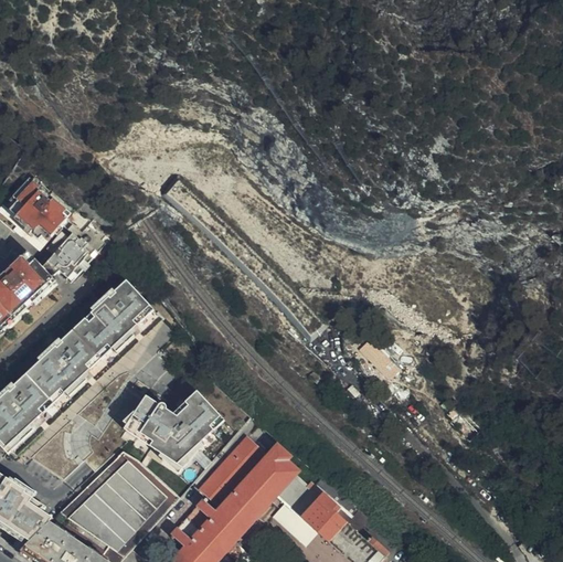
[(101,237),(62,194),(33,163),(2,191),(7,197),(1,200),(9,209),(19,220),(16,223),(12,226),(19,233),(22,231),(29,237),(34,232),(39,237),(56,223),(66,233),(62,237),(44,254),(39,260),(50,271),(57,278),(95,243),(101,237)]
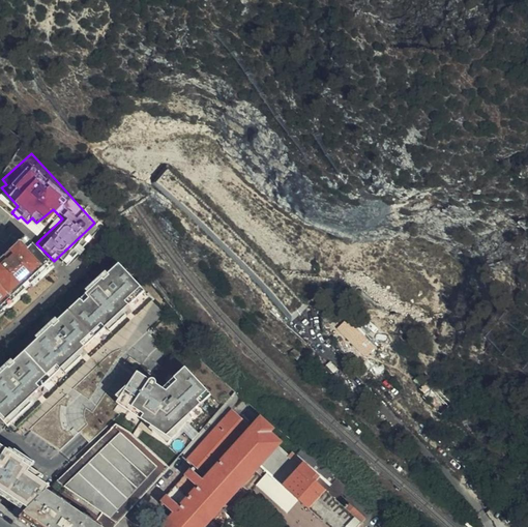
[(18,206),(8,196),(4,199),(15,209),(18,206)]
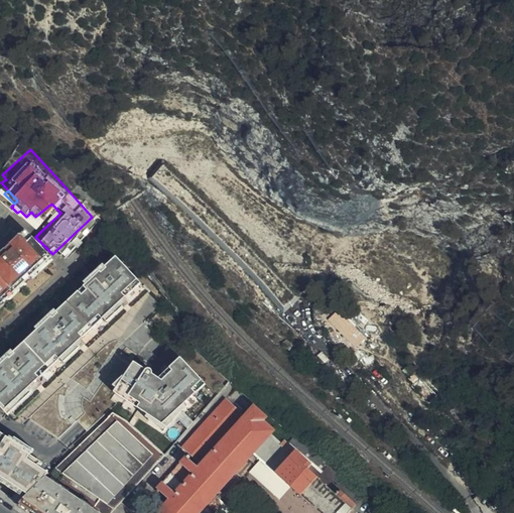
[(40,232),(56,217),(51,211),(34,225),(40,232)]
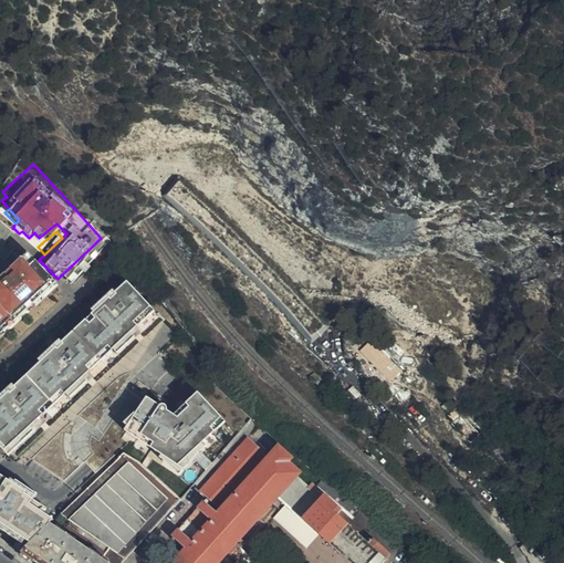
[(98,249),(95,243),(58,279),(62,284),(74,272),(77,274),(83,269),(81,266),(98,249)]
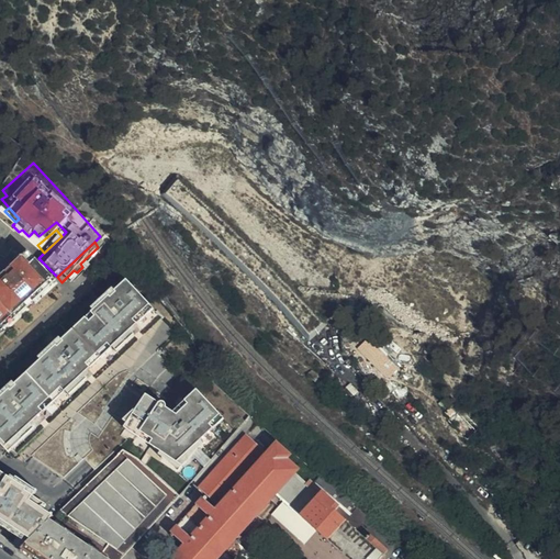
[(0,315),(42,276),(30,261),(19,249),(8,260),(4,257),(0,260),(0,315)]
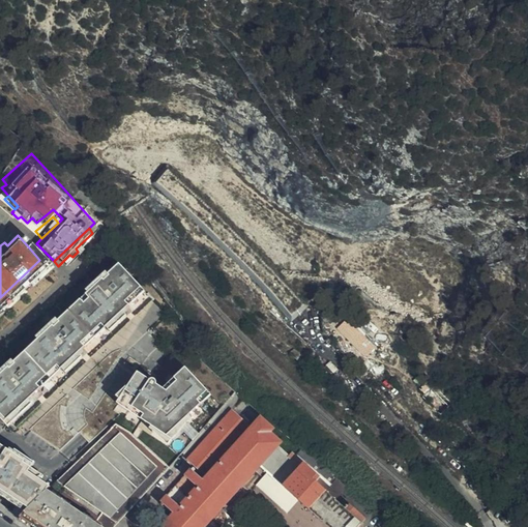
[(47,254),(36,243),(34,240),(28,246),(39,260),(47,254)]
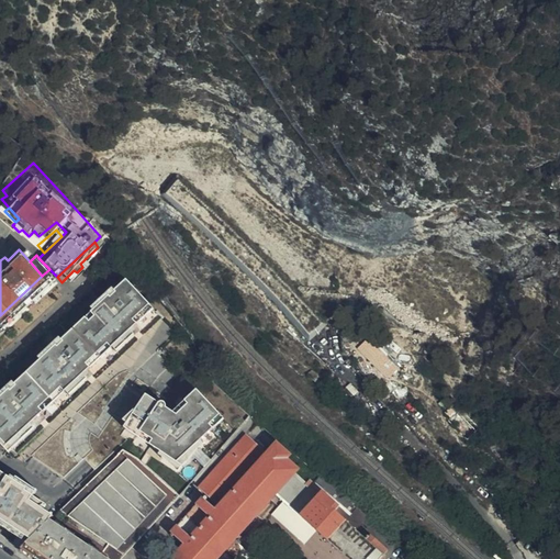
[(46,279),(42,276),(0,315),(0,322),(18,305),(20,309),(26,302),(24,299),(46,279)]
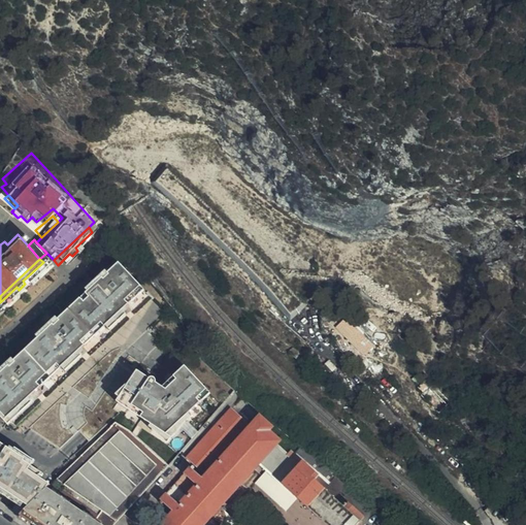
[(138,284),(117,261),(0,369),(0,414),(4,417),(32,391),(29,387),(56,360),(60,365),(76,350),(73,346),(100,320),(104,324),(121,308),(118,304),(138,284)]
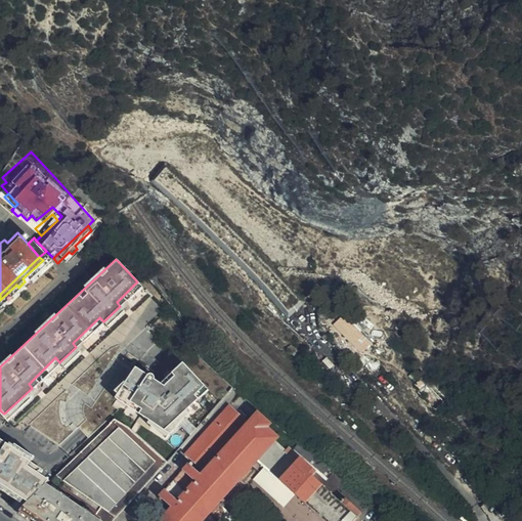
[(32,388),(4,414),(12,419),(146,293),(137,281),(117,302),(120,306),(103,321),(99,317),(73,343),(76,347),(59,362),(55,357),(29,384),(32,388)]
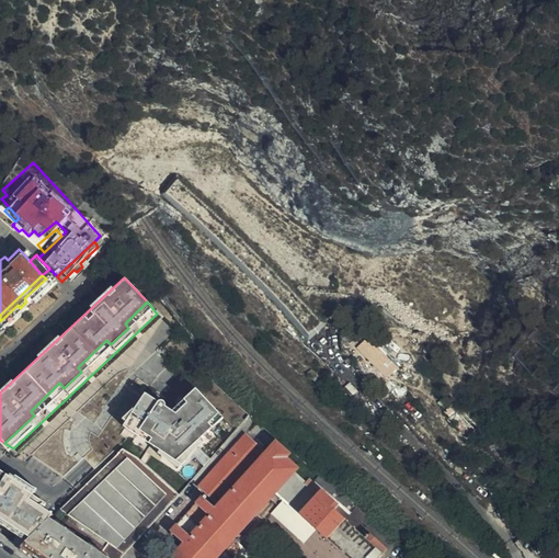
[(389,353),(372,333),(362,342),(380,362),(389,353)]
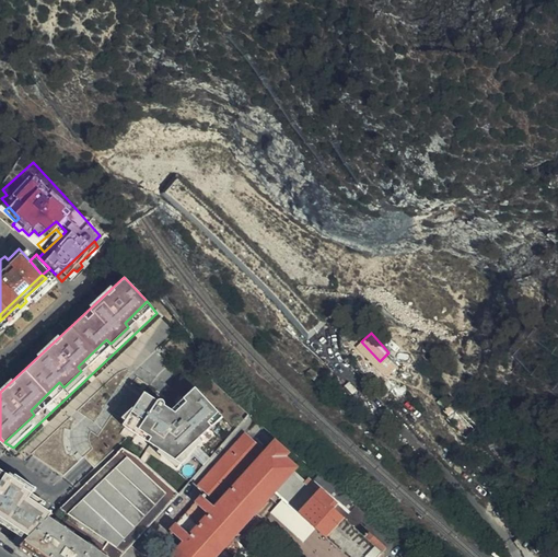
[(123,418),(125,419),(150,438),(147,440),(173,457),(209,425),(205,421),(217,409),(193,384),(182,395),(185,398),(173,410),(141,390),(123,418)]
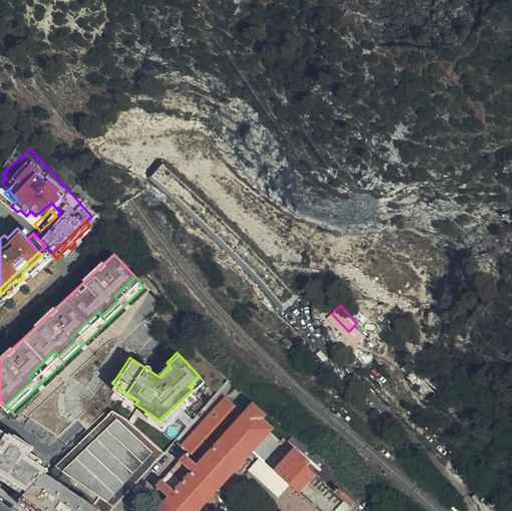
[(157,371),(132,354),(130,357),(159,376),(170,365),(167,362),(157,371)]
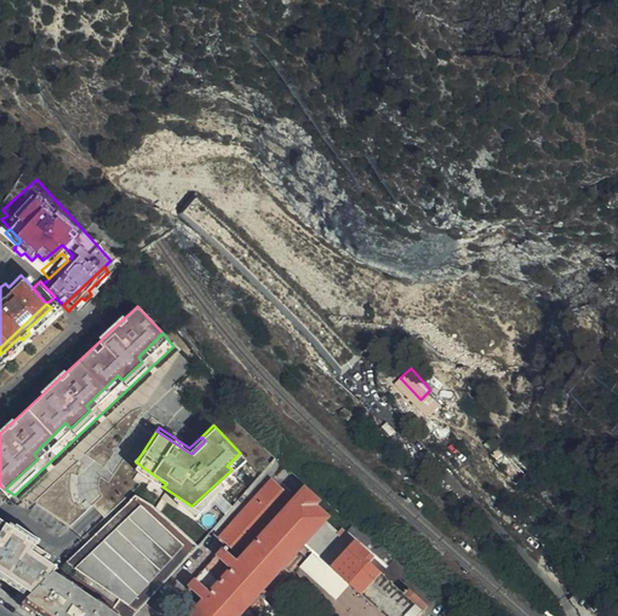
[(227,466),(232,470),(245,458),(240,453),(227,466)]
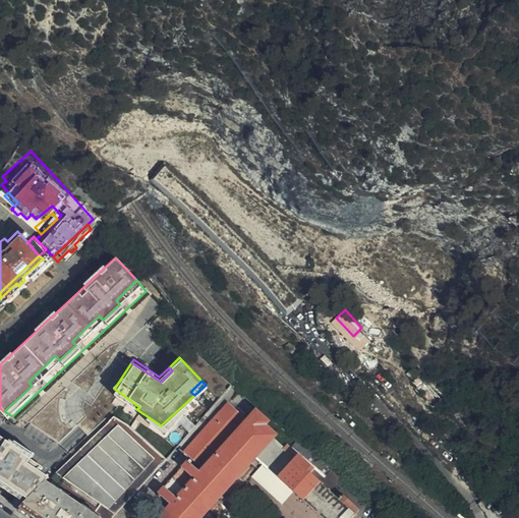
[(139,407),(116,390),(108,401),(162,437),(199,400),(194,395),(161,425),(136,409),(139,407)]
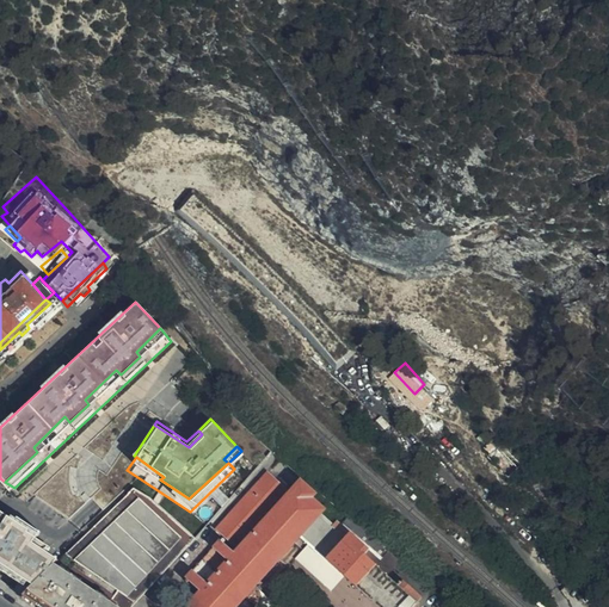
[(388,565),(397,556),(348,514),(339,522),(336,520),(332,524),(319,512),(323,507),(309,496),(313,491),(297,478),(288,488),(266,469),(215,526),(223,534),(220,538),(219,537),(184,575),(197,588),(186,599),(185,598),(176,606),(231,606),(234,604),(239,606),(240,606),(248,606),(250,606),(254,604),(257,599),(258,594),(256,588),(252,583),(299,533),(305,527),(323,544),(337,528),(345,536),(326,557),(344,574),(381,606),(405,606),(418,593),(398,574),(394,578),(385,570),(388,565)]
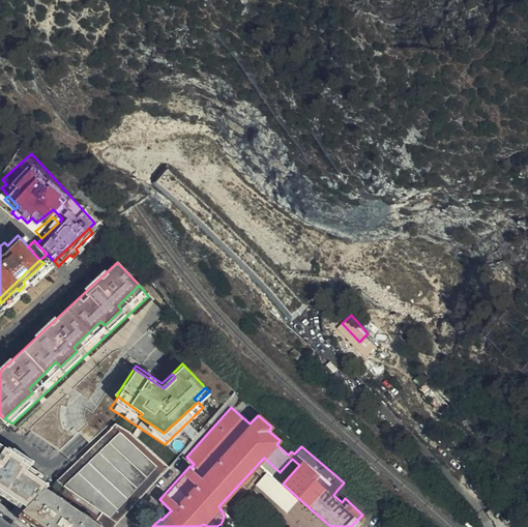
[(18,515),(35,526),(109,526),(167,465),(138,438),(136,436),(134,434),(122,427),(113,421),(54,479),(26,506),(18,515)]
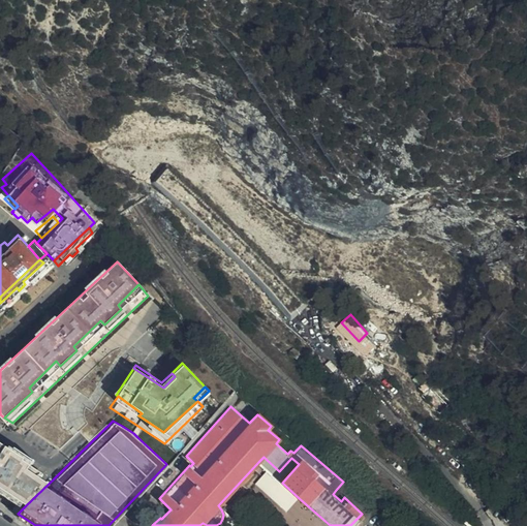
[(26,505),(54,478),(0,441),(0,487),(23,502),(26,505)]
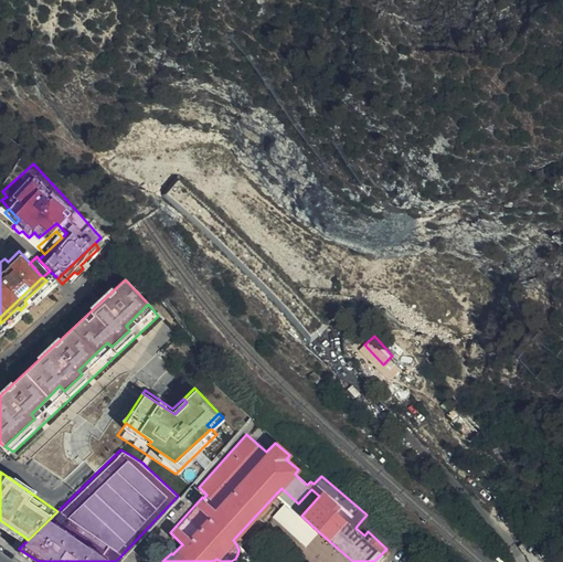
[(282,488),(276,494),(286,502),(301,516),(319,496),(311,489),(298,504),(282,488)]
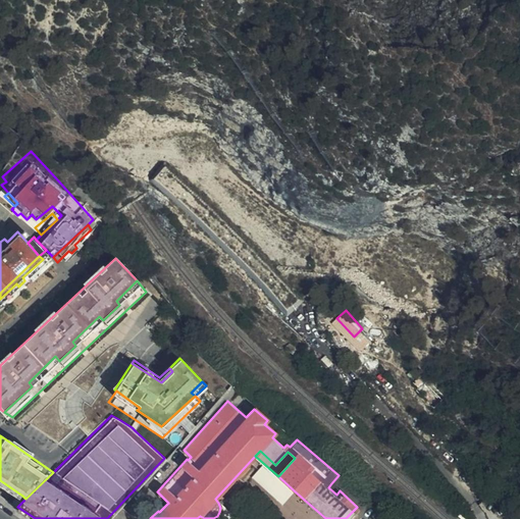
[(278,476),(264,464),(253,476),(282,503),(294,490),(278,476)]
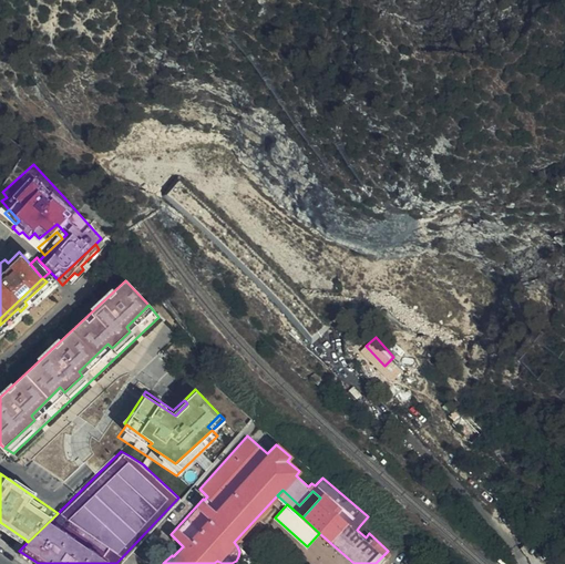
[(0,527),(21,543),(24,539),(0,522),(0,527)]
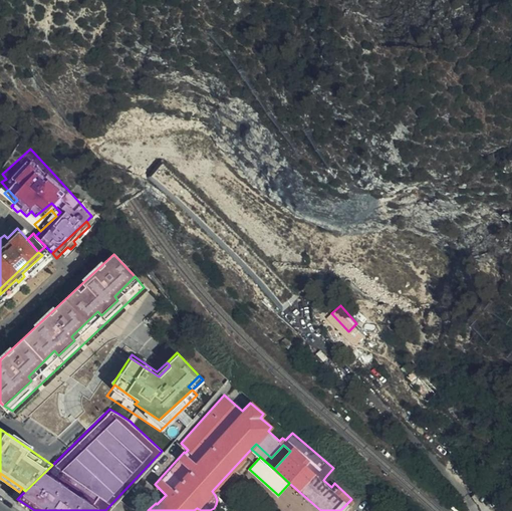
[(334,483),(326,476),(323,480),(331,487),(334,483)]
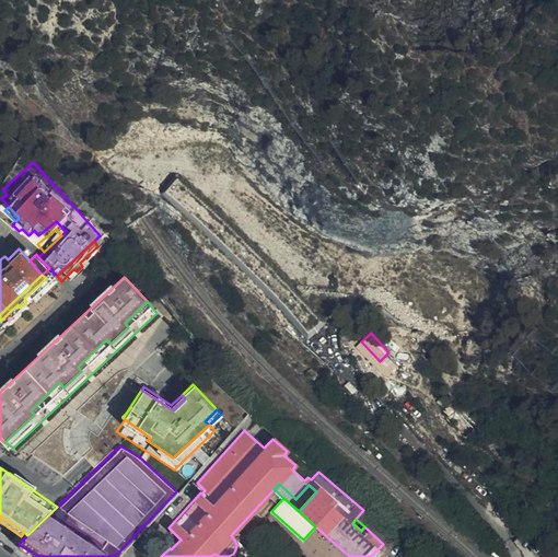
[(220,556),(219,556),(214,554),(218,556),(248,556),(252,555),(231,535),(234,540),(236,545),(235,549),(233,554),(229,556),(228,556),(220,556)]
